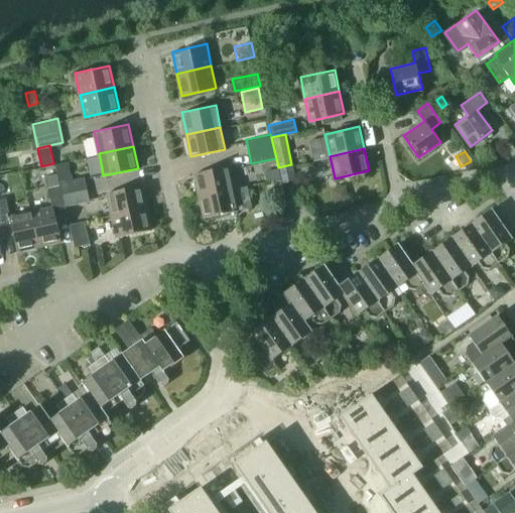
[(295,179),(291,164),(278,167),(281,182),(295,179)]
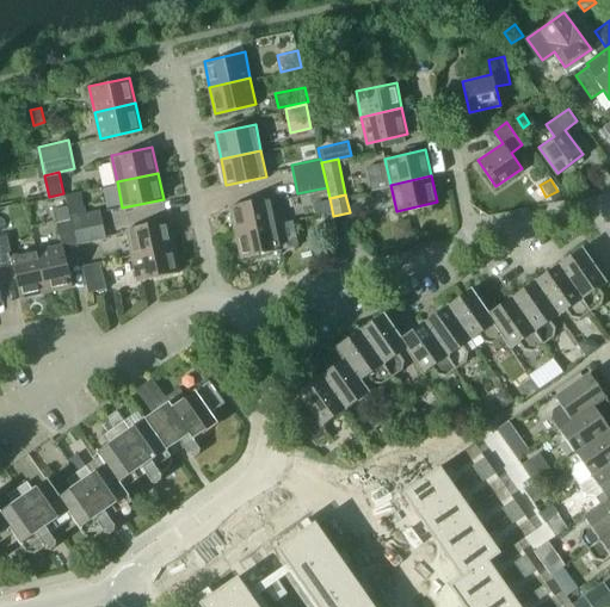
[(236,230),(277,222),(271,196),(230,204),(236,230)]
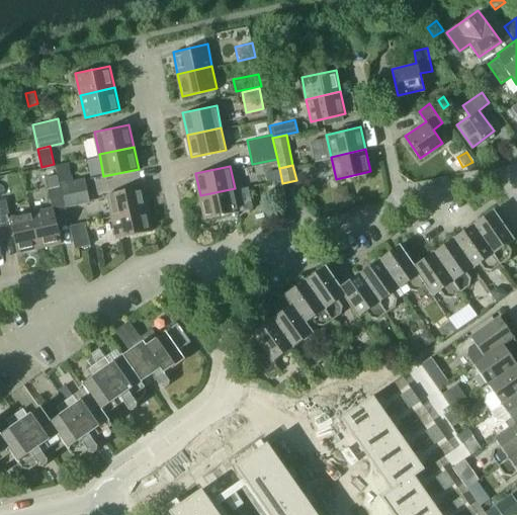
[(60,182),(58,173),(46,176),(48,188),(61,185),(60,182)]
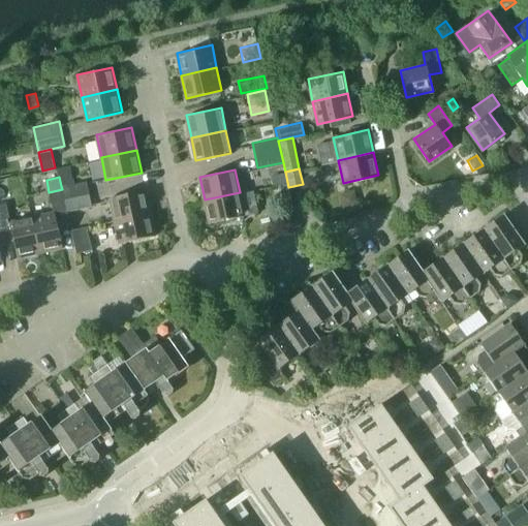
[(62,189),(64,197),(89,192),(87,180),(61,186),(62,189)]
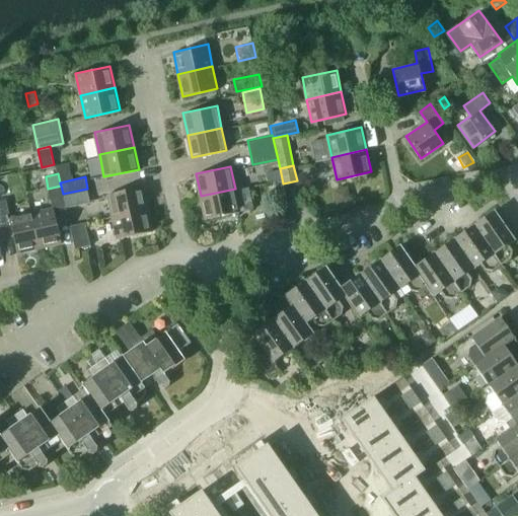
[(284,190),(281,177),(275,179),(277,192),(284,190)]
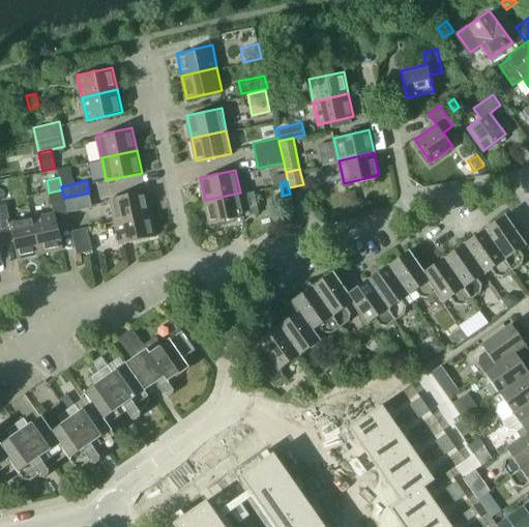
[(54,211),(32,216),(39,252),(62,246),(56,217),(68,215),(67,210),(64,198),(62,189),(49,193),(54,211)]
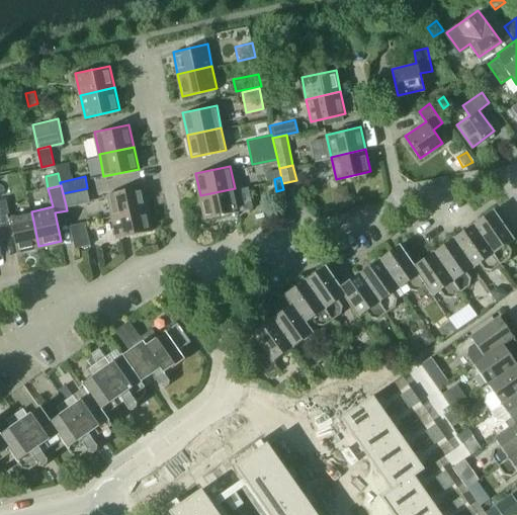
[(107,192),(112,215),(147,207),(142,185),(107,192)]
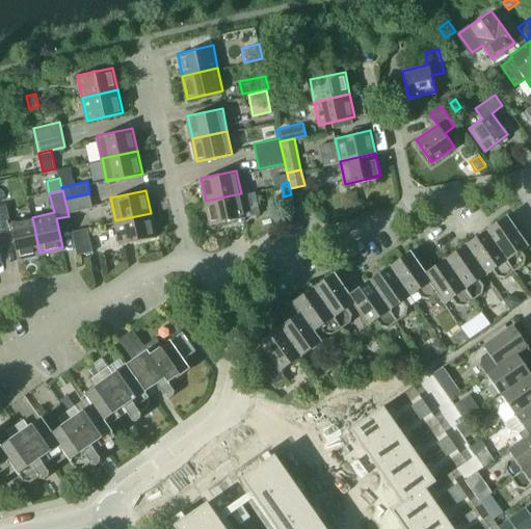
[(64,199),(68,211),(93,206),(89,193),(64,199)]
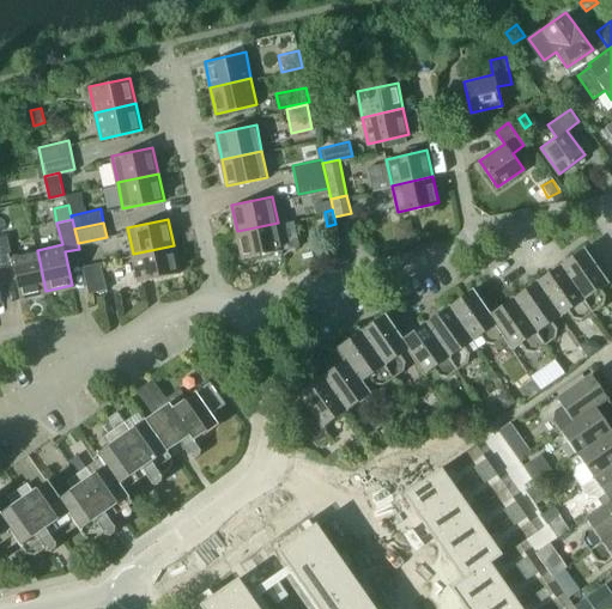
[(278,223),(237,231),(242,257),(283,248),(278,223)]
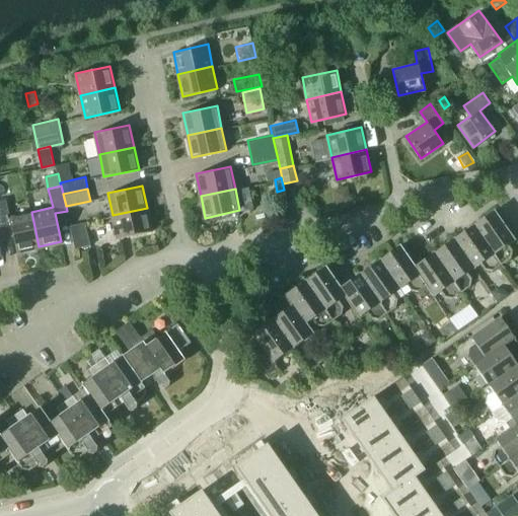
[(17,251),(39,246),(31,212),(10,216),(6,198),(0,199),(0,225),(10,223),(17,251)]
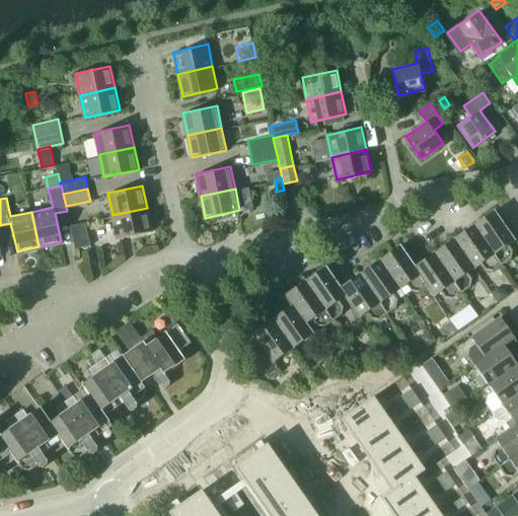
[(147,208),(113,215),(117,237),(152,230),(147,208)]
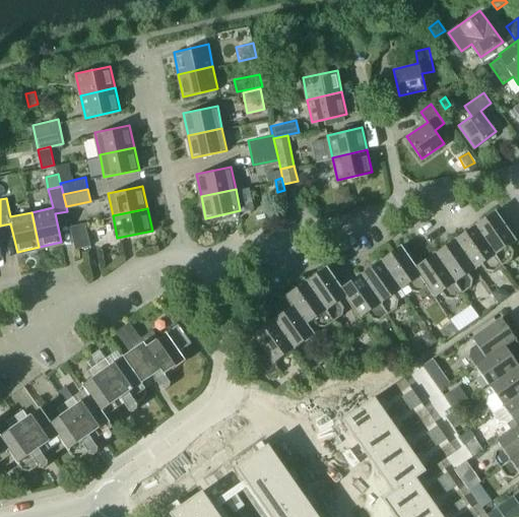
[(509,244),(516,239),(496,209),(474,223),(502,263),(511,257),(513,250),(509,244)]
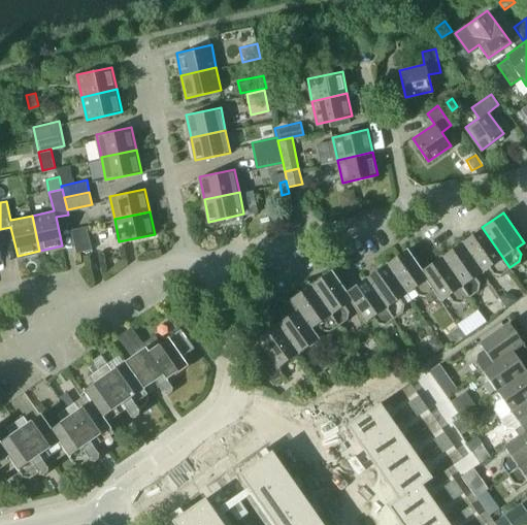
[(88,224),(71,228),(76,253),(93,249),(88,224)]
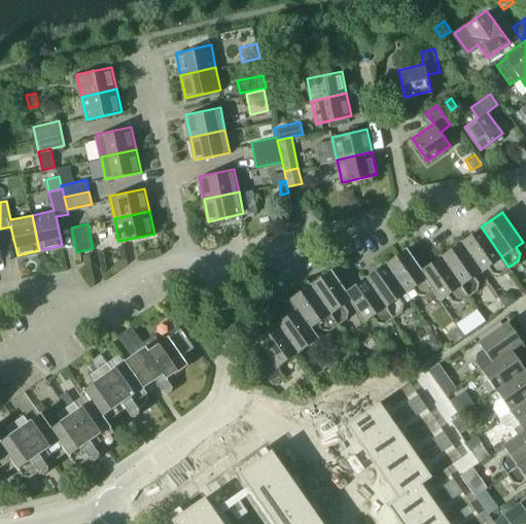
[(231,224),(223,226),(225,234),(233,233),(231,224)]
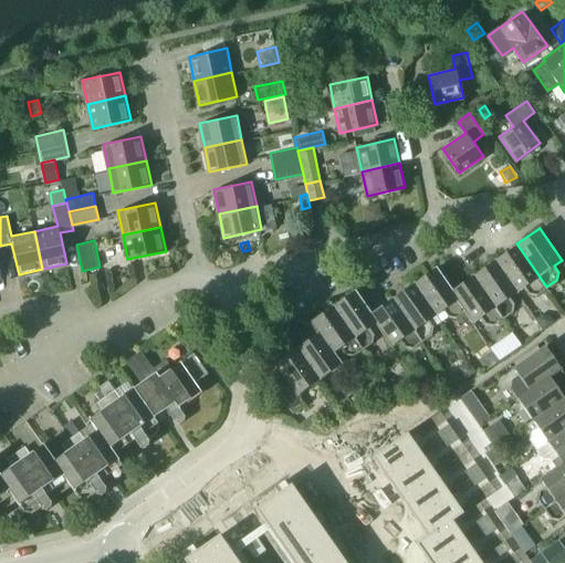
[(546,287),(516,243),(495,259),(518,291),(524,285),(529,292),(537,293),(546,287)]
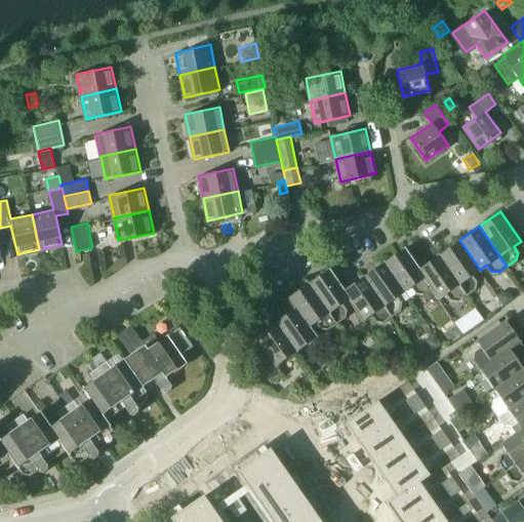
[(473,274),(480,270),(459,240),(439,254),(467,294),(476,288),(477,280),(473,274)]
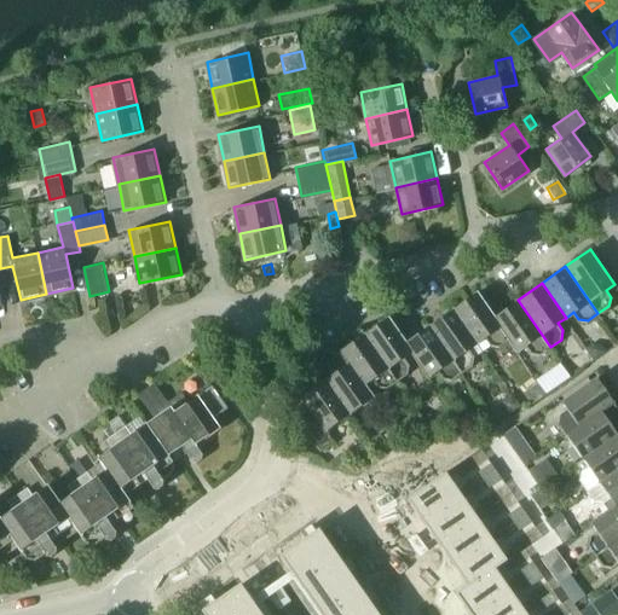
[(495,317),(495,315),(478,291),(452,308),(477,343),(485,337),(490,344),(500,346),(508,340),(509,338),(495,317)]
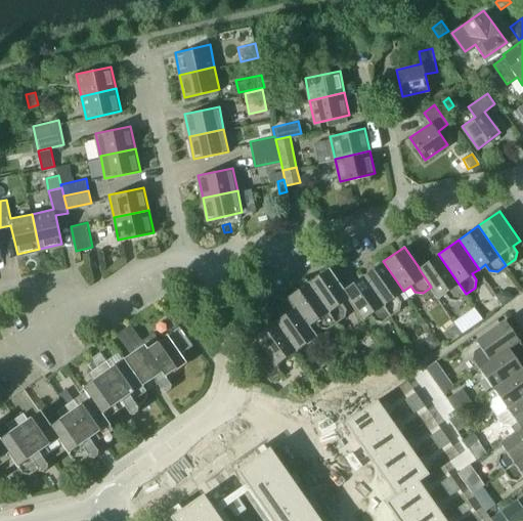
[(458,300),(466,294),(438,254),(419,267),(419,268),(431,287),(430,288),(438,298),(445,293),(449,299),(458,300)]
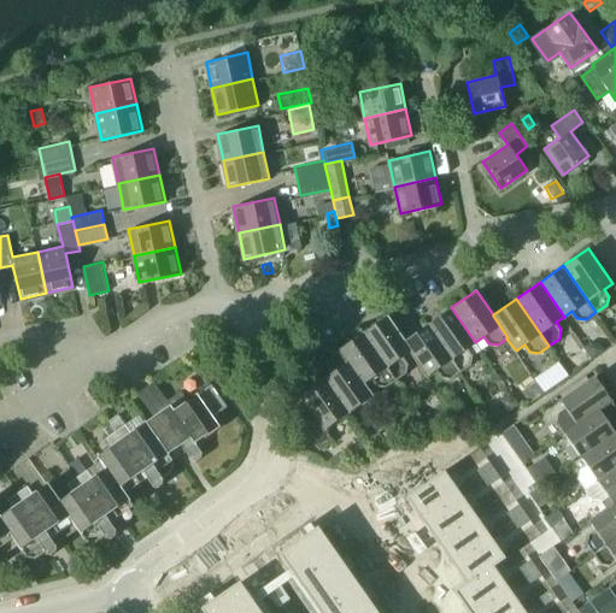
[(475,342),(451,307),(428,324),(461,371),(471,364),(473,354),(468,347),(475,342)]
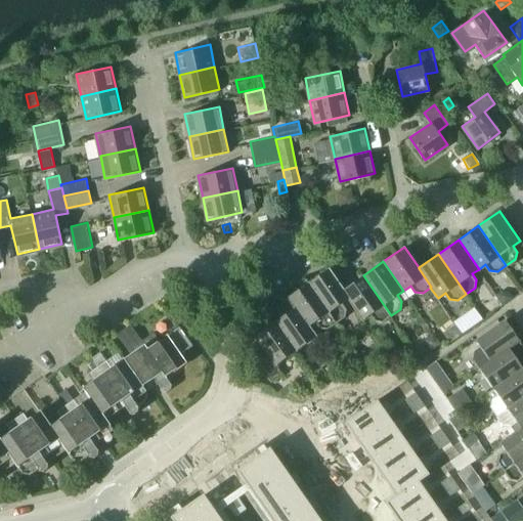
[(343,289),(344,289),(330,267),(308,283),(336,321),(345,315),(346,308),(342,302),(348,298),(349,298),(343,289)]
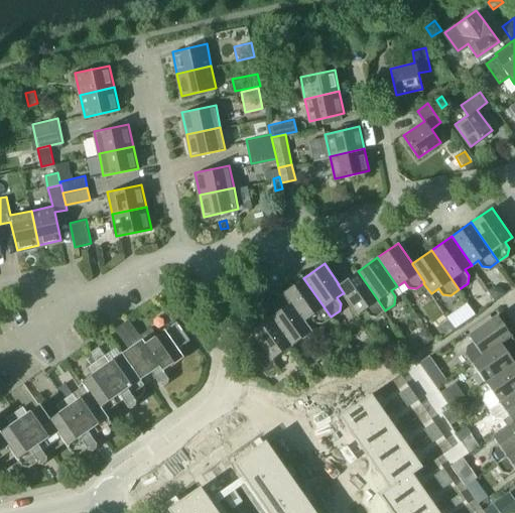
[(358,271),(339,284),(338,284),(344,293),(343,293),(357,314),(365,308),(369,314),(376,316),(385,310),(358,271)]
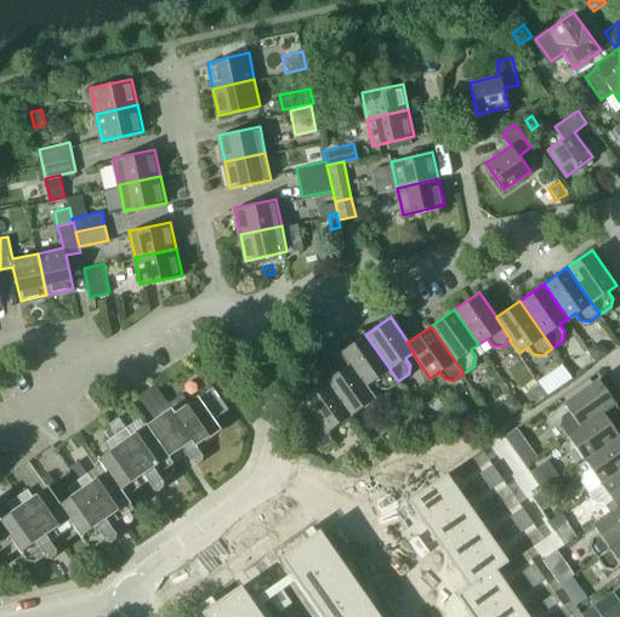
[(398,381),(365,335),(342,350),(367,386),(367,384),(373,392),(380,387),(388,388),(398,381)]
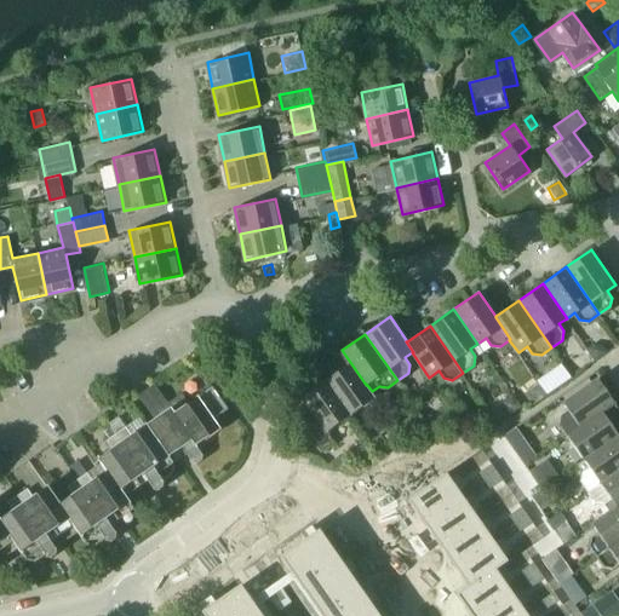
[(596,360),(608,351),(603,343),(595,341),(588,347),(596,360)]
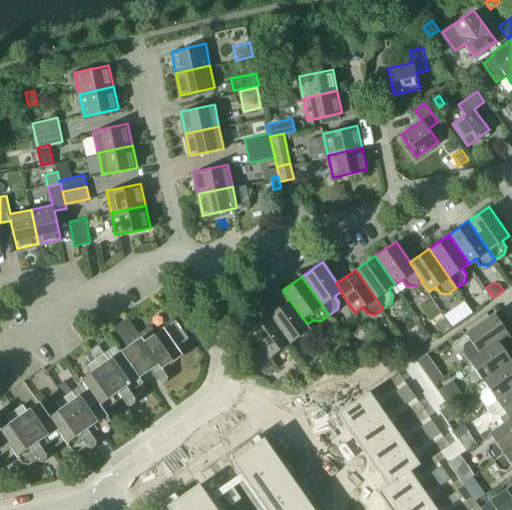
[(270,314),(290,343),(311,328),(308,324),(303,318),(303,319),(283,290),(274,296),(273,304),(277,310),(270,314)]
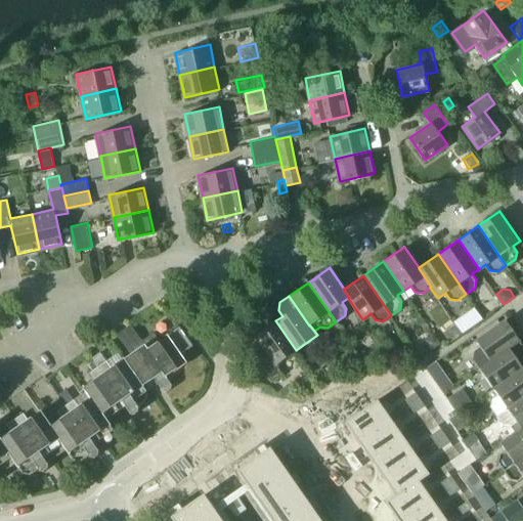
[(479,367),(519,340),(505,318),(475,339),(480,346),(474,350),(473,358),(479,367)]
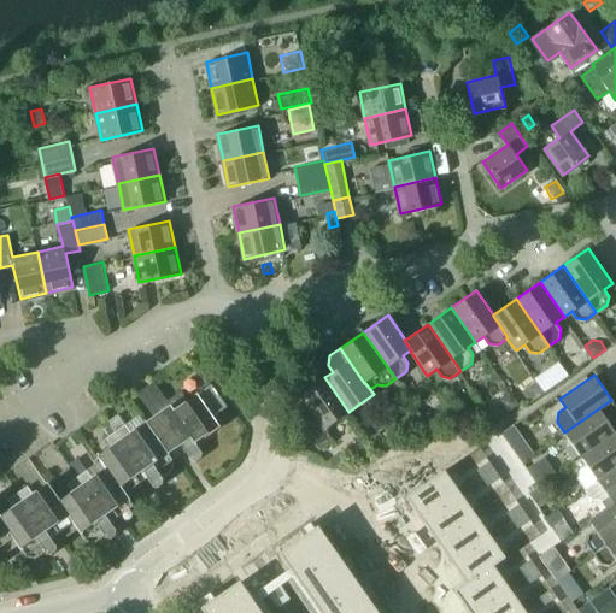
[(326,428),(348,412),(324,377),(300,395),(309,407),(297,416),(320,448),(333,438),(326,428)]
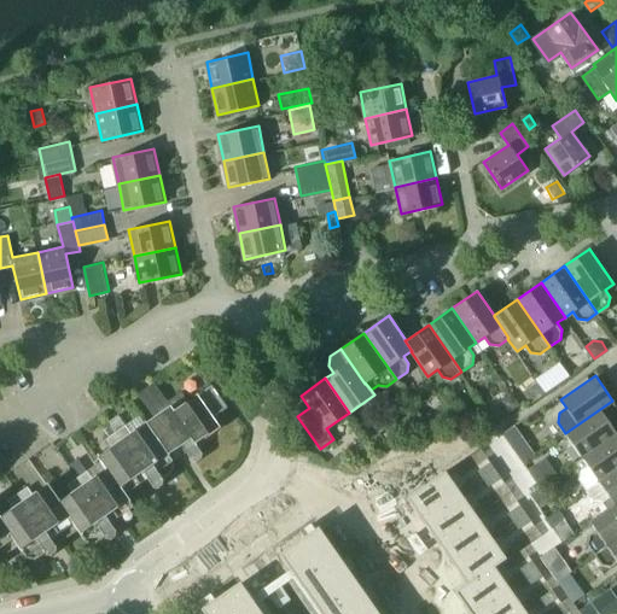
[(536,380),(523,390),(533,402),(546,392),(536,380)]
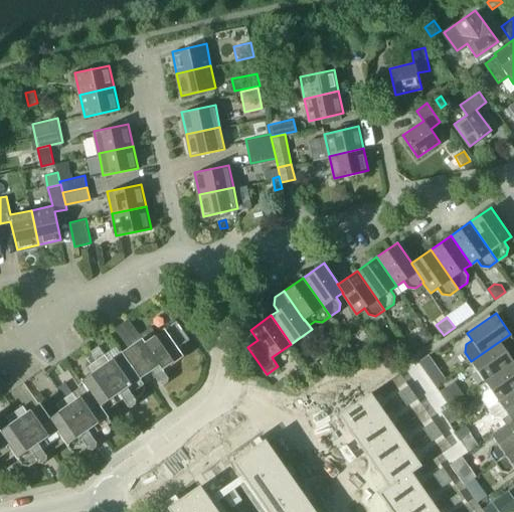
[(39,461),(42,462),(43,462),(46,460),(47,456),(38,444),(44,440),(48,445),(56,447),(64,441),(71,451),(79,452),(88,446),(89,448),(93,449),(96,447),(97,443),(89,431),(95,425),(99,432),(106,433),(116,427),(109,416),(117,410),(118,402),(114,397),(120,393),(128,405),(132,405),(135,403),(136,399),(135,397),(143,391),(145,384),(141,378),(152,370),(160,382),(164,383),(168,381),(168,377),(163,369),(183,355),(177,347),(189,338),(176,320),(157,334),(151,325),(130,340),(133,344),(110,360),(105,353),(97,359),(92,362),(89,364),(94,372),(81,380),(89,390),(77,398),(72,391),(65,396),(56,402),(61,409),(50,417),(40,403),(27,411),(22,404),(6,415),(11,423),(0,431),(0,430),(0,458),(7,460),(15,454),(22,464),(29,465),(38,460),(39,461)]
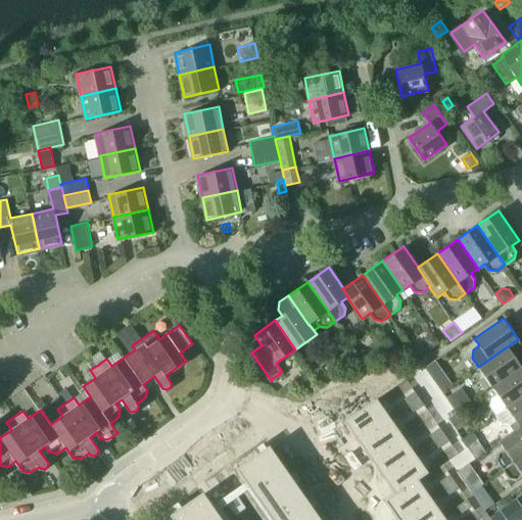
[(478,367),(492,386),(521,366),(517,360),(521,357),(521,343),(518,339),(478,367)]
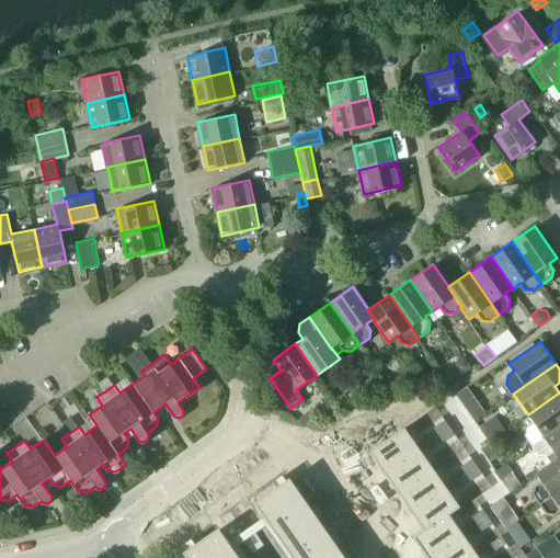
[(449,382),(441,368),(431,375),(440,388),(449,382)]
